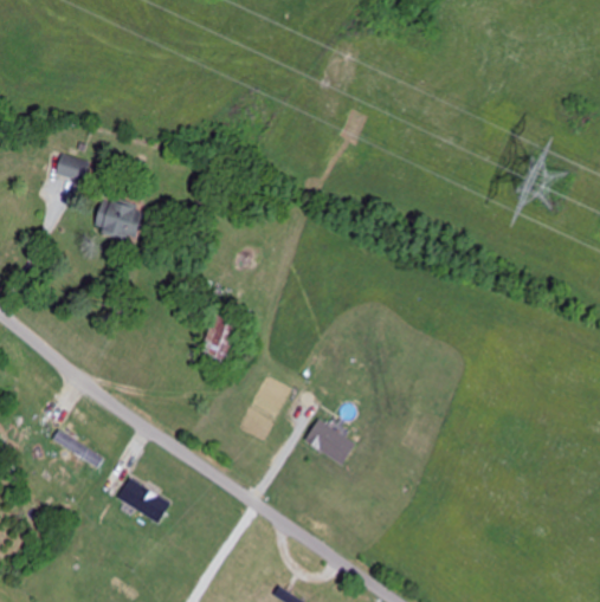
[(89,160),(60,153),(55,173),(84,180),(89,160)]
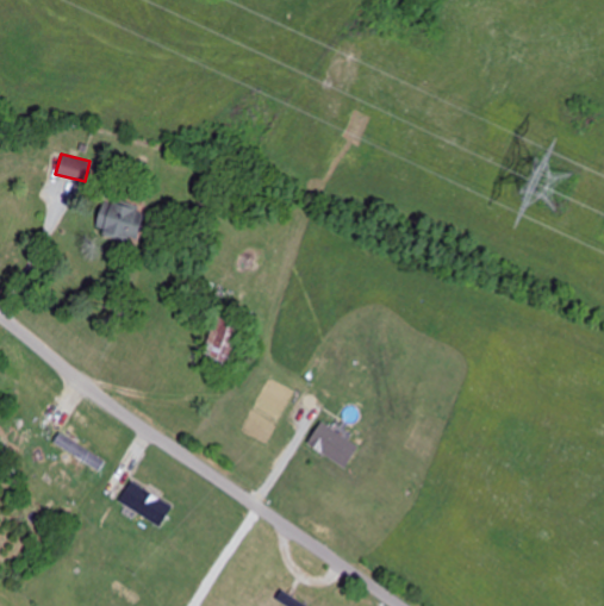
[(94,232),(136,242),(144,206),(103,197),(94,232)]
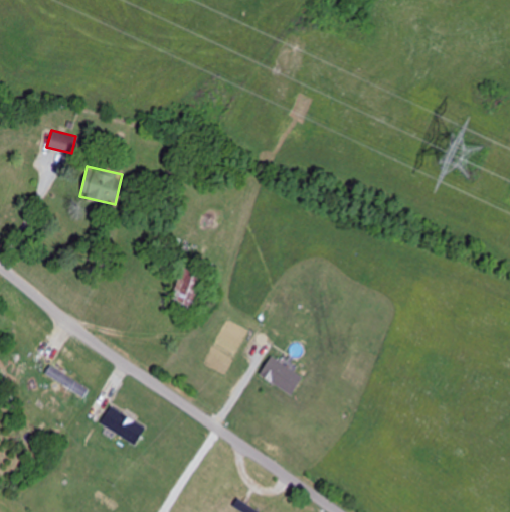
[(205,271),(180,265),(171,304),(195,310),(205,271)]
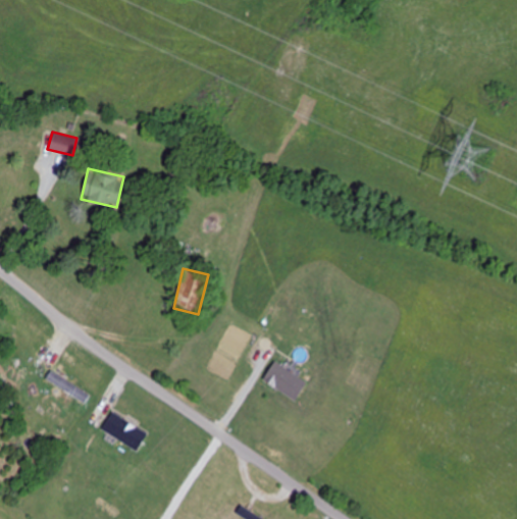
[(43,378),(83,400),(87,393),(47,371),(43,378)]
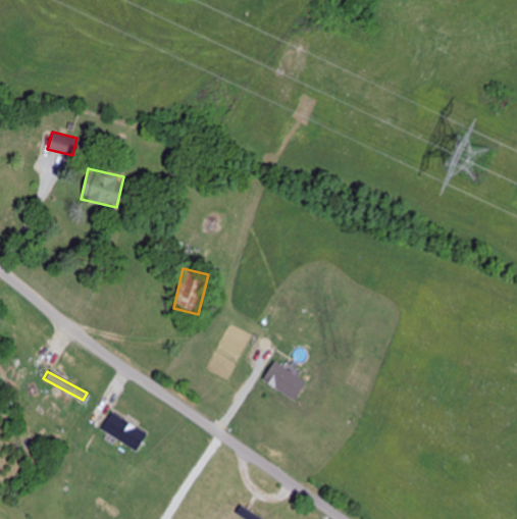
[(98,428),(135,449),(145,431),(108,410),(98,428)]
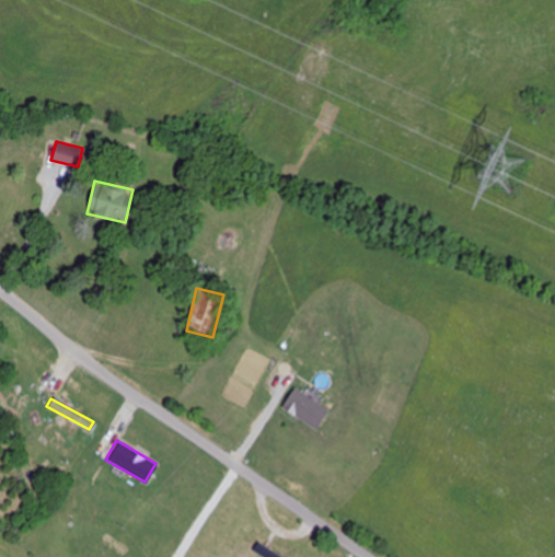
[(251,550),(263,556),(284,556),(255,542),(251,550)]
